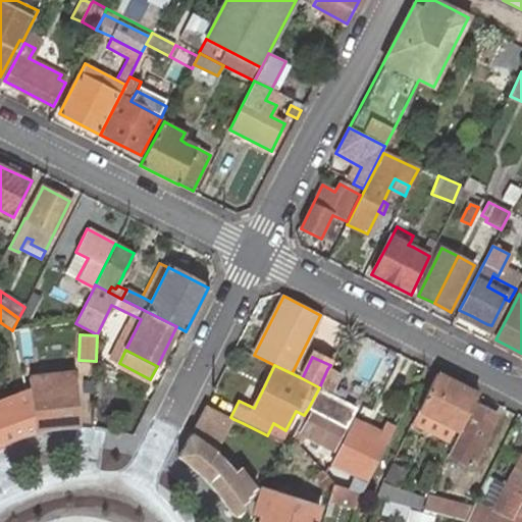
[(319,387),(308,409),(313,411),(303,429),(335,447),(355,409),(329,396),(340,375),(327,369),(319,387)]
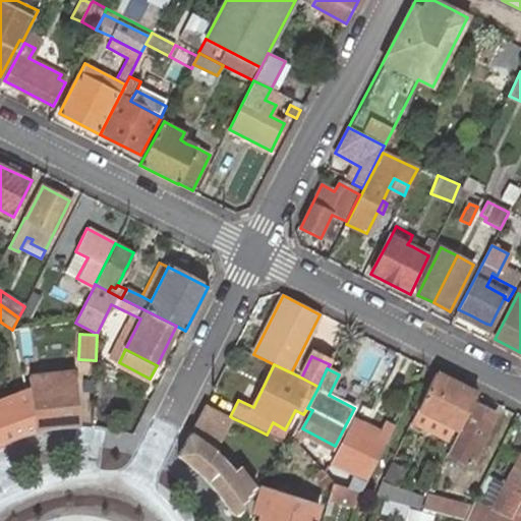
[(454,427),(459,429),(477,393),(437,371),(418,409),(454,427)]
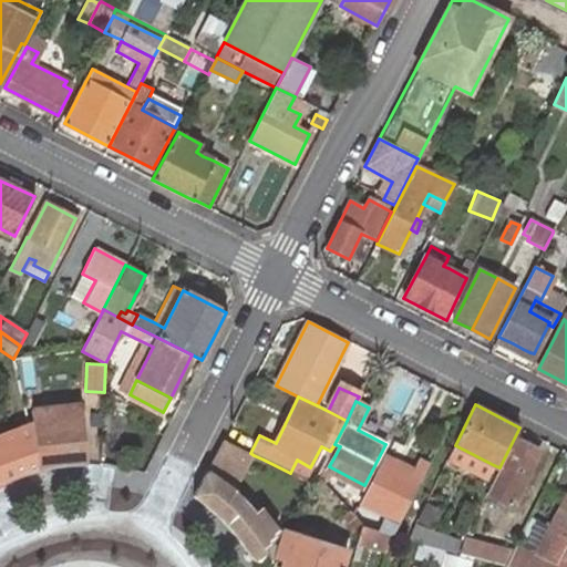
[(60,465),(86,464),(81,405),(32,411),(33,425),(38,470),(60,465)]
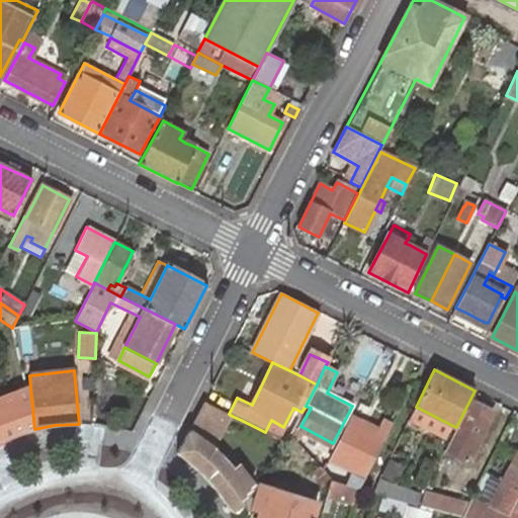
[(19,433),(34,429),(30,389),(27,390),(0,400),(0,438),(1,440),(19,433)]
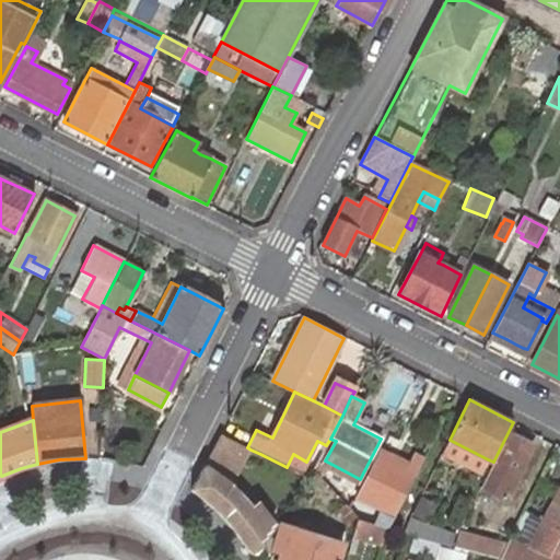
[(235,442),(220,434),(203,466),(208,469),(213,473),(218,476),(235,442)]
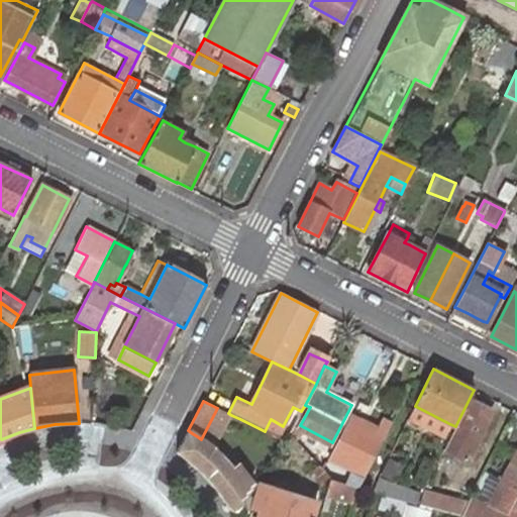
[(492,411),(472,401),(446,450),(468,460),(492,411)]
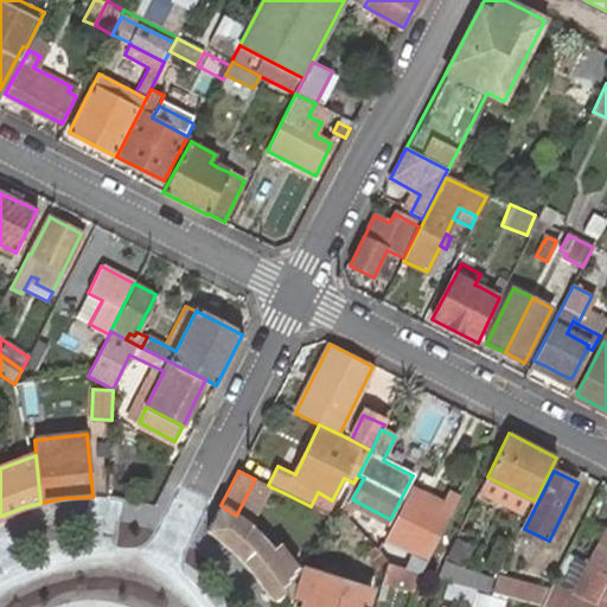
[(346,496),(343,502),(355,506),(388,524),(390,519),(352,499),(364,478),(358,475),(353,483),(346,496)]
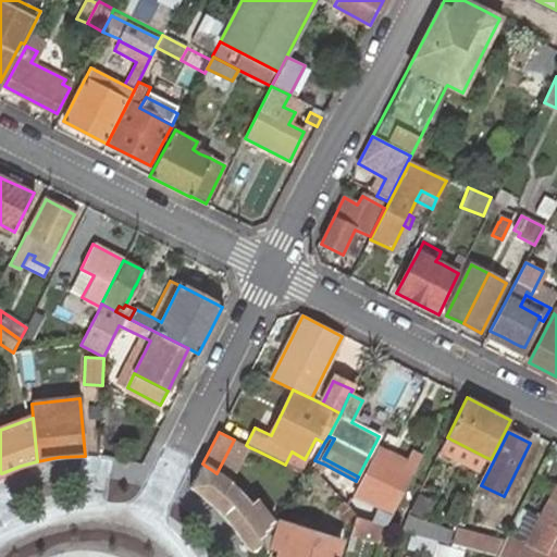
[(447,437),(440,452),(479,471),(485,457),(447,437)]
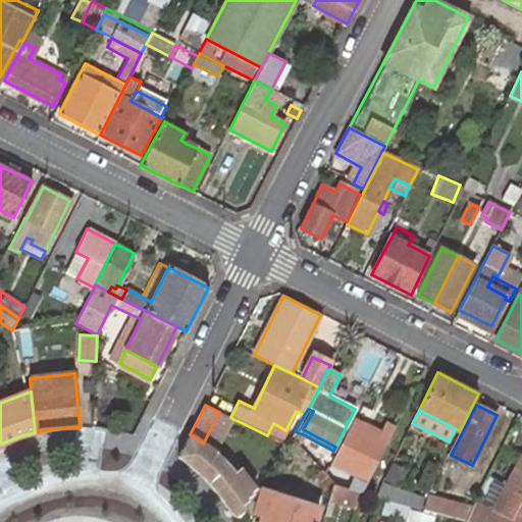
[(356,419),(354,424),(378,436),(381,431),(356,419)]
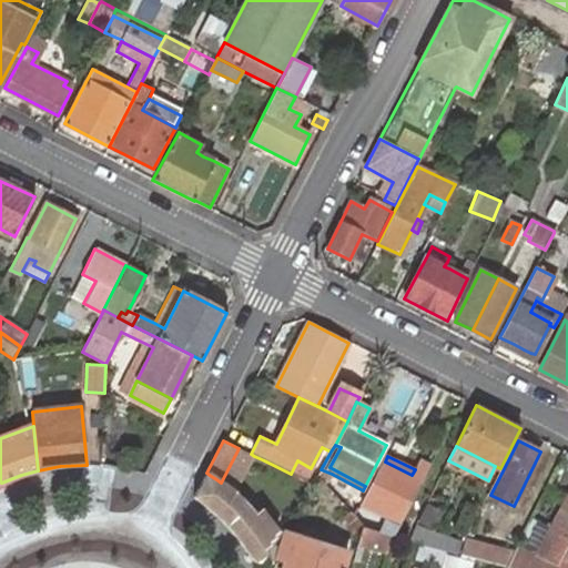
[(364,527),(393,535),(395,536),(407,510),(404,509),(418,482),(422,483),(430,465),(421,460),(415,469),(412,475),(385,462),(364,503),(388,515),(382,525),(379,524),(382,518),(358,506),(354,515),(364,527)]
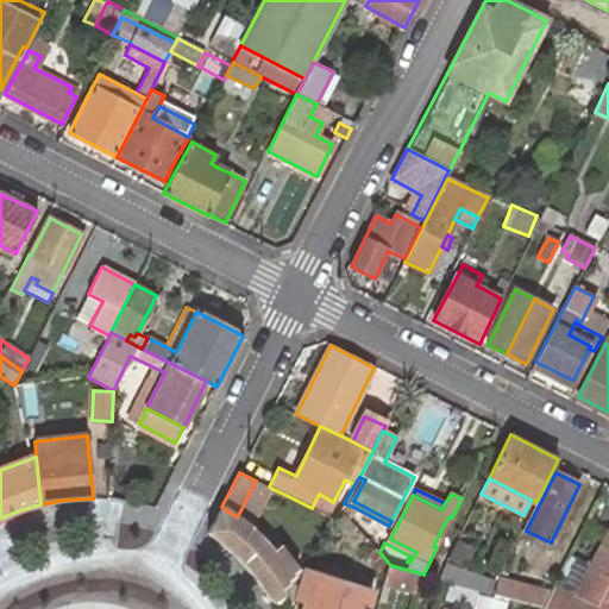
[(340,509),(350,520),(356,508),(344,503),(340,509)]
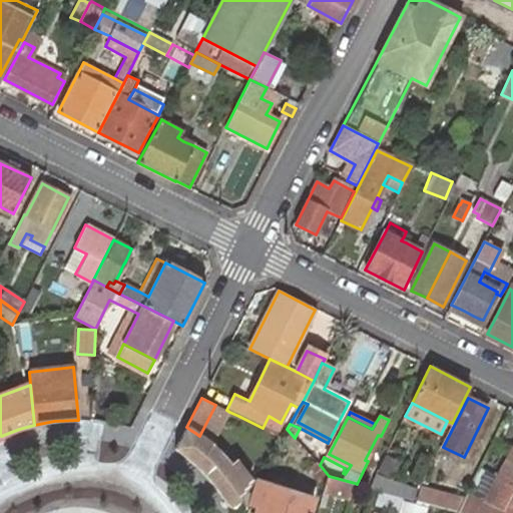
[(228,507),(234,507),(250,483),(234,461),(229,466),(219,454),(199,436),(195,433),(190,430),(186,427),(174,449),(187,458),(202,472),(215,488),(228,507)]
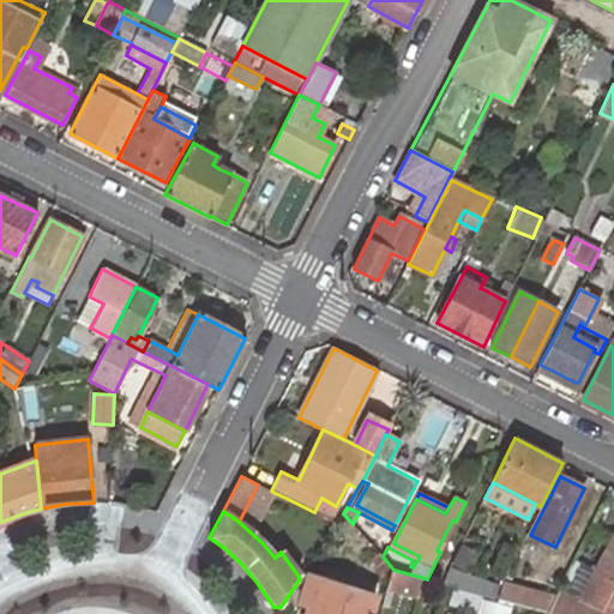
[(601,613),(613,588),(613,535),(607,551),(597,570),(596,570),(582,599),(560,588),(557,596),(547,613),(601,613)]
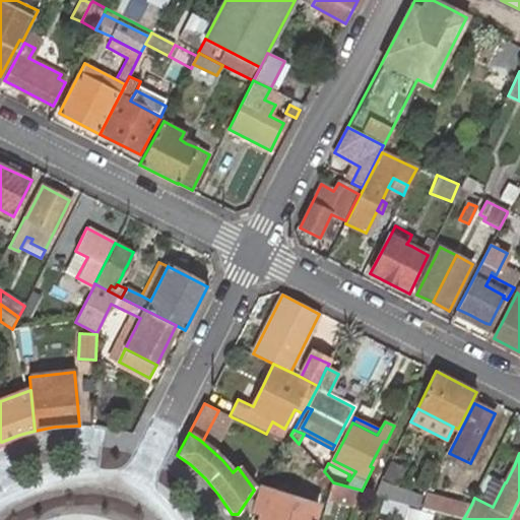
[(408,505),(418,508),(424,498),(380,481),(375,494),(384,498),(408,505)]
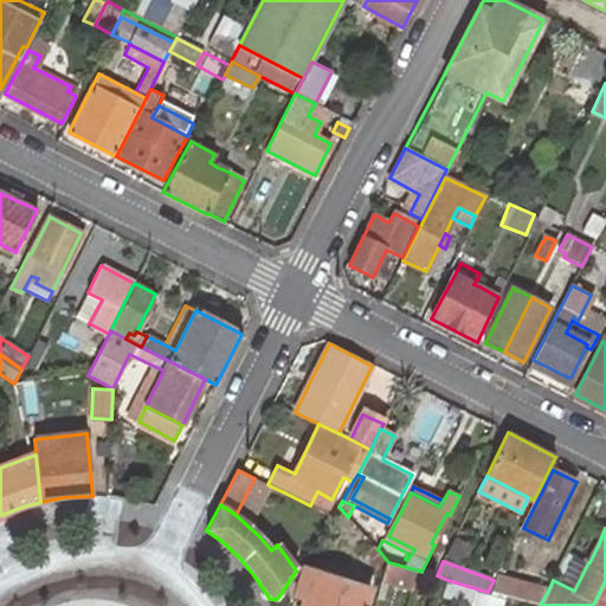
[(419,571),(388,562),(385,574),(416,581),(419,571)]
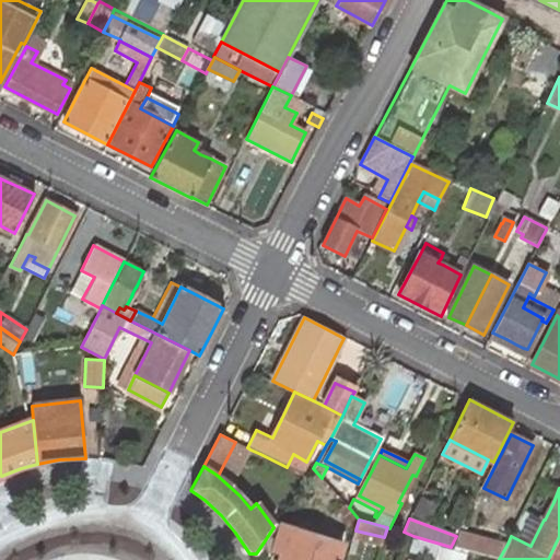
[(494,559),(496,559),(499,559),(508,544),(462,526),(456,536),(451,547),(468,552),(494,559)]
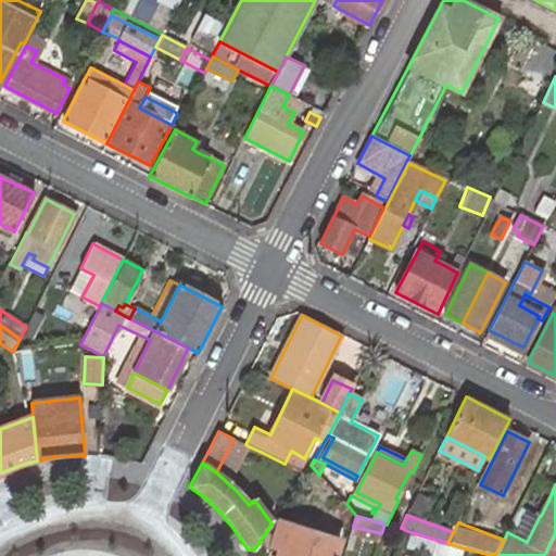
[(336,555),(341,542),(279,523),(274,541),(281,544),(279,550),(277,555),(336,555)]
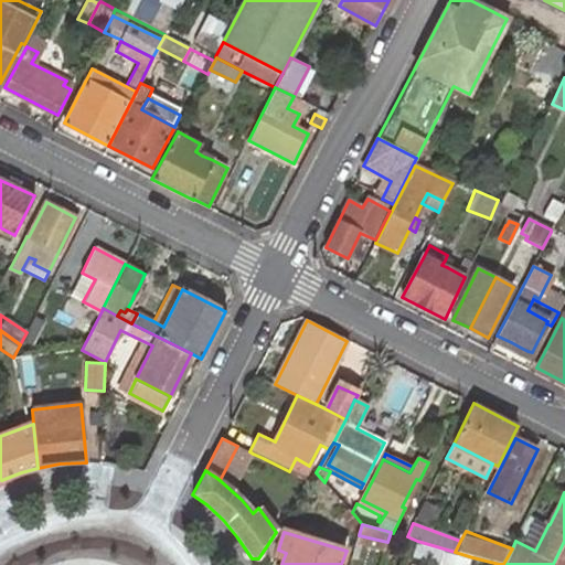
[(444,548),(417,541),(413,557),(439,564),(444,548)]
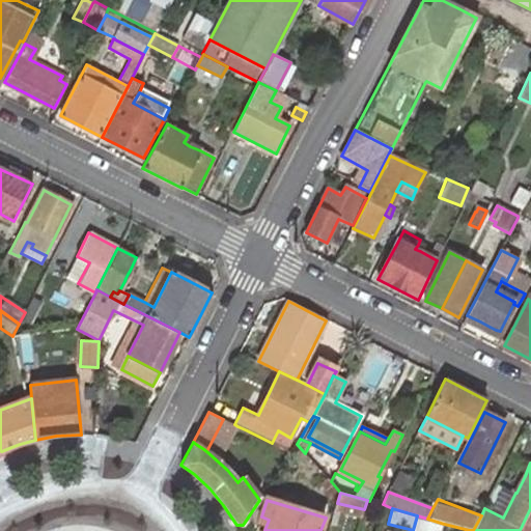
[(530,530),(530,513),(522,530),(530,530)]
